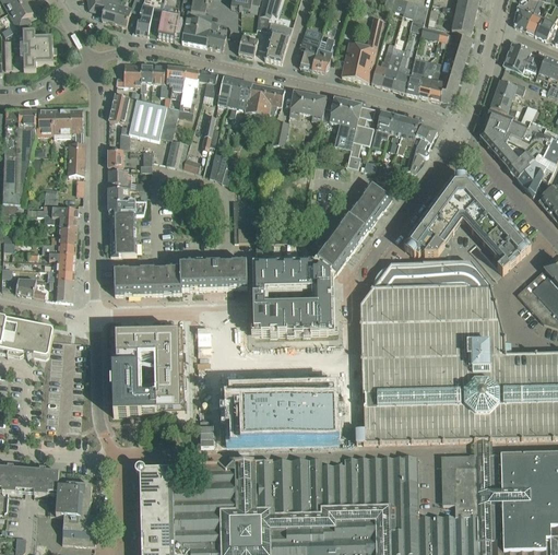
[(25,1),(24,0),(1,0),(8,12),(25,1)]
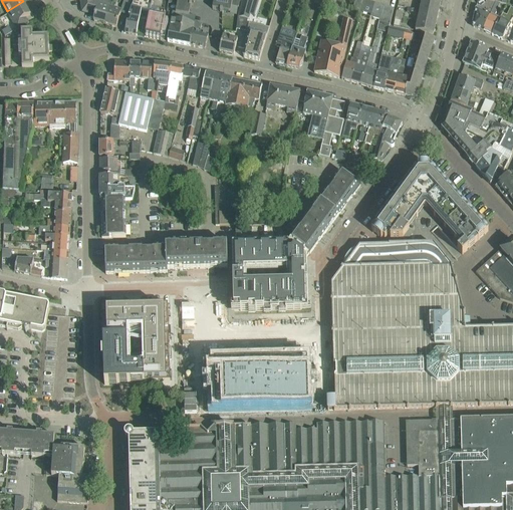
[(79,0),(81,8),(91,0),(79,0)]
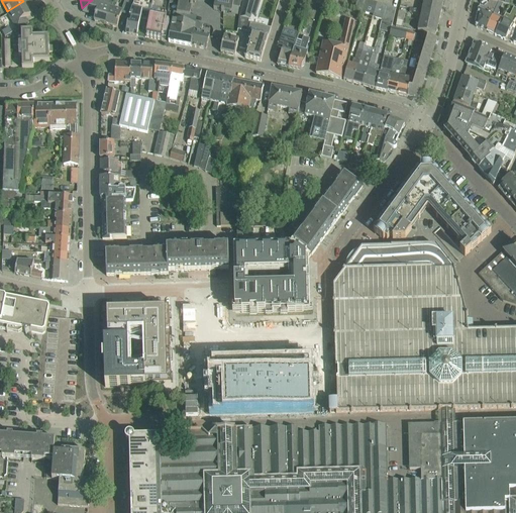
[(105,20),(110,4),(99,0),(92,0),(82,8),(95,12),(94,17),(105,20)]
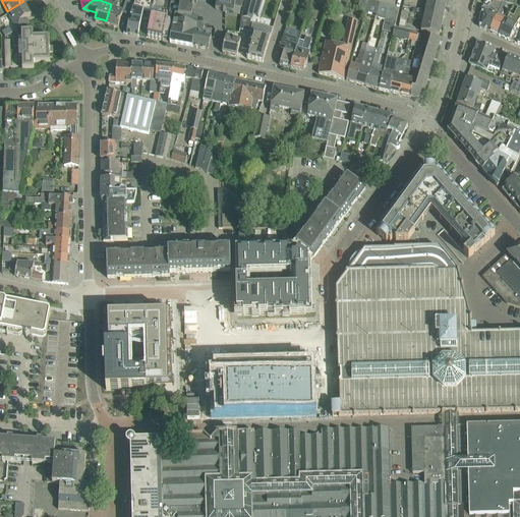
[(152,8),(153,0),(134,0),(132,6),(136,7),(136,5),(142,6),(152,8)]
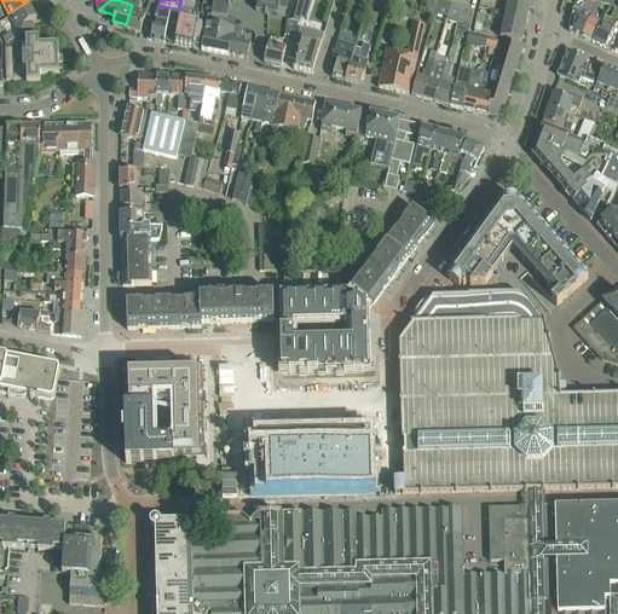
[(201,0),(212,3),(211,11),(213,12),(226,15),(227,5),(230,5),(230,1),(229,1),(229,0),(201,0)]
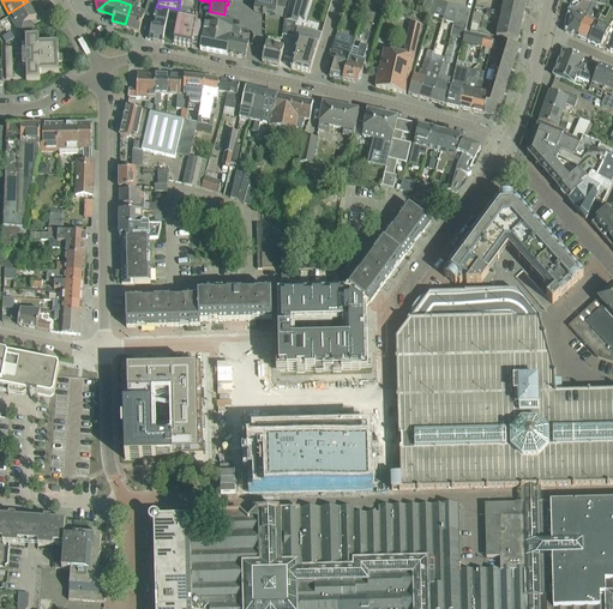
[(262,10),(264,11),(265,8),(274,11),(275,4),(283,5),(284,0),(253,0),(252,6),(262,8),(262,10)]
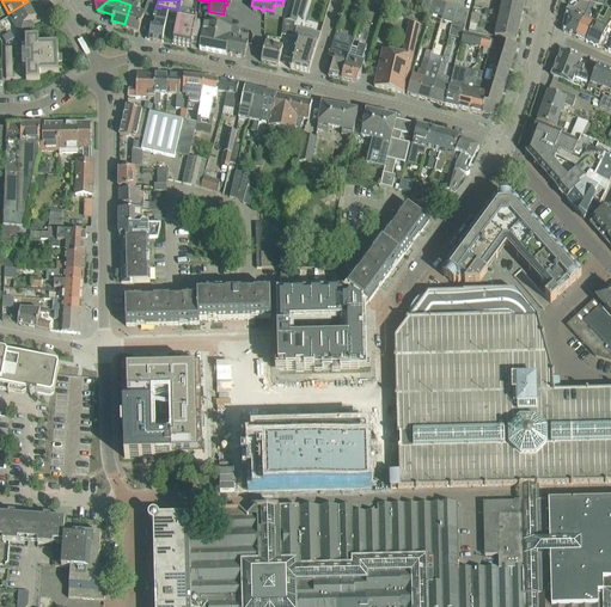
[(287,0),(286,4),(285,17),(294,18),(297,13),(303,14),(306,0),(287,0)]
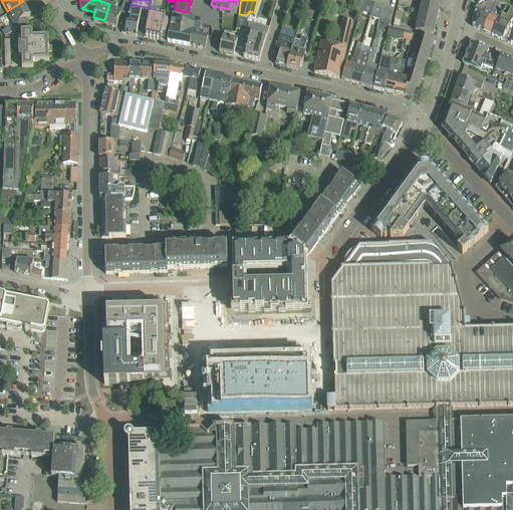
[(378,16),(383,1),(378,0),(373,0),(369,10),(369,13),(378,16)]
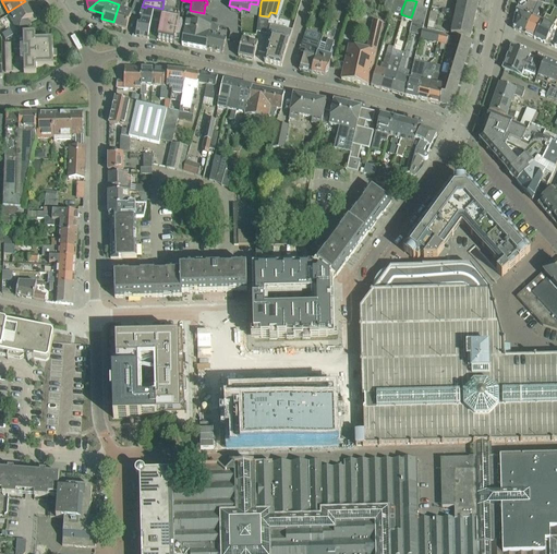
[(474,13),(476,2),(467,0),(457,0),(455,9),(474,13)]
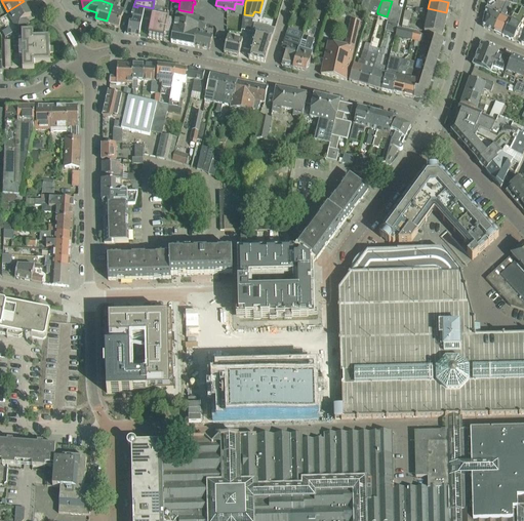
[(499,11),(505,0),(495,0),(490,3),(486,2),(482,22),(483,24),(492,29),(499,11)]
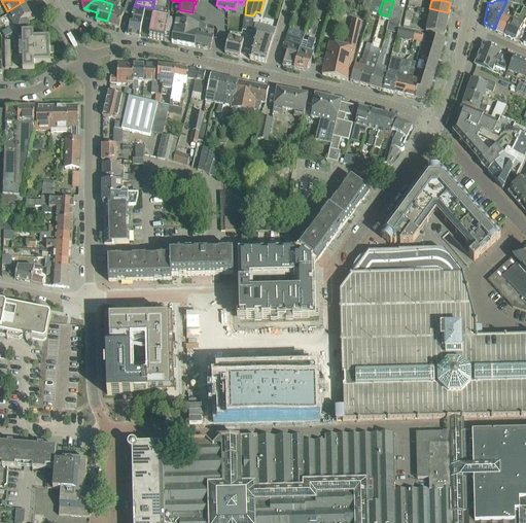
[(503,33),(512,16),(505,13),(510,5),(512,0),(506,0),(501,11),(494,29),(503,33)]
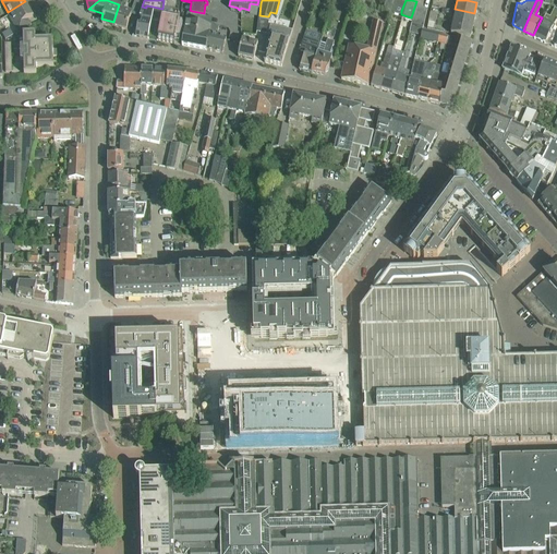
[(32,12),(25,1),(8,12),(17,28),(29,22),(26,15),(32,12)]
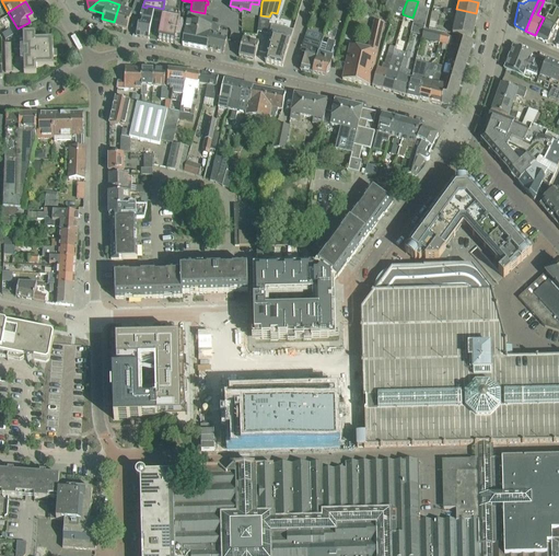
[(423,22),(428,4),(418,1),(412,18),(412,19),(410,24),(409,29),(420,32),(422,27),(422,26),(423,22)]
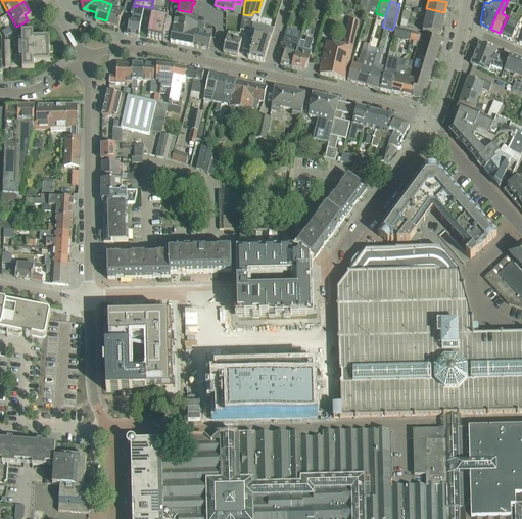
[(510,37),(521,13),(521,10),(521,4),(519,3),(515,12),(510,9),(508,16),(500,33),(510,37)]
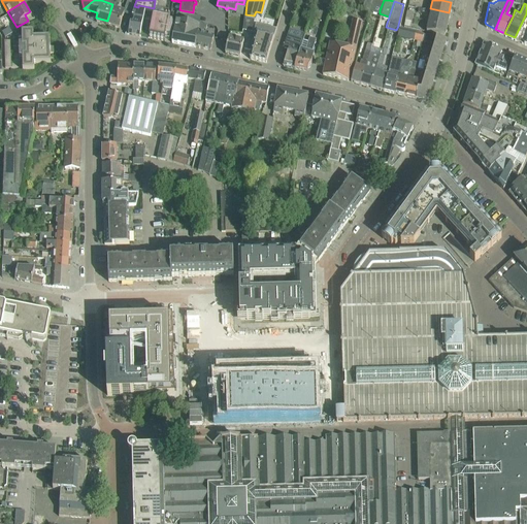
[(119,25),(122,14),(124,7),(112,4),(107,21),(119,25)]
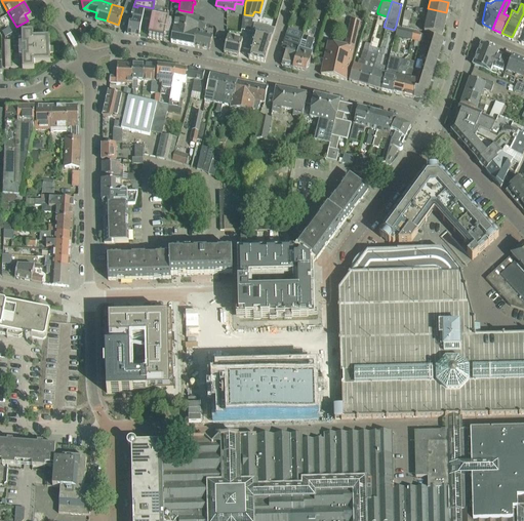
[(138,33),(144,6),(137,5),(137,7),(133,6),(130,12),(133,13),(131,22),(129,21),(127,31),(138,33)]
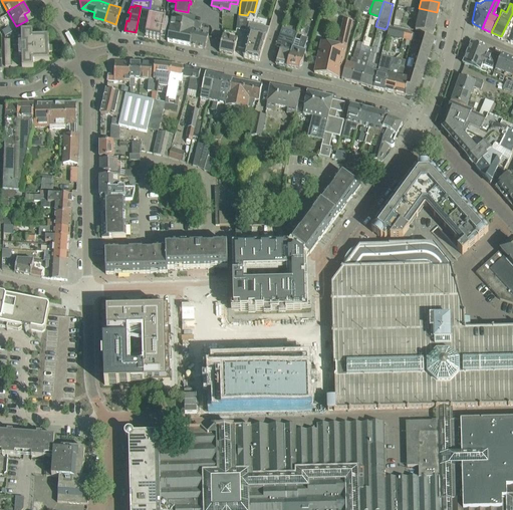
[(435,22),(437,12),(419,8),(416,18),(435,22)]
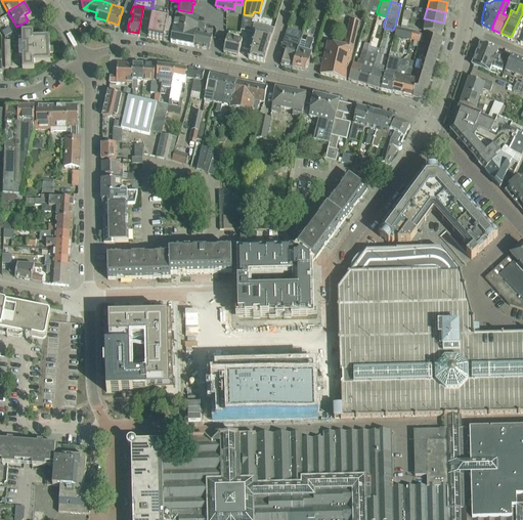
[(151,10),(147,35),(163,38),(164,31),(168,32),(171,19),(167,18),(167,16),(166,16),(167,13),(151,10)]
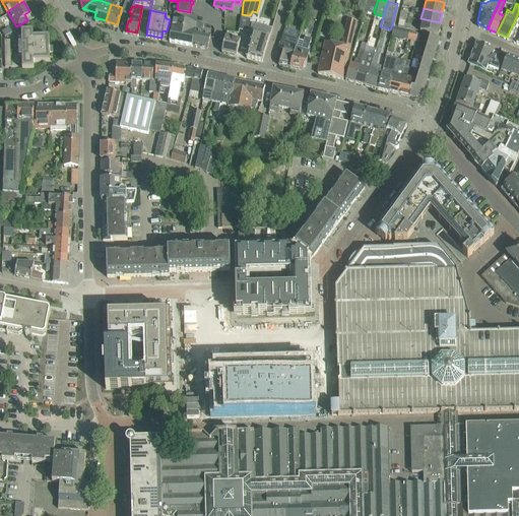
[(247,27),(250,15),(242,14),(240,13),(238,25),(247,27)]
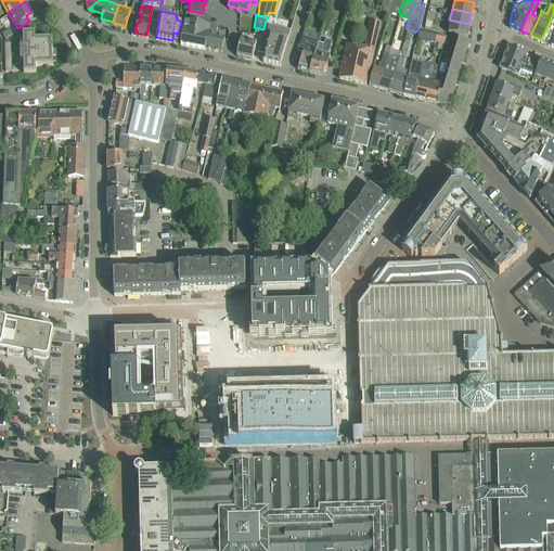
[(553,14),(541,39),(550,43),(553,45),(553,14)]
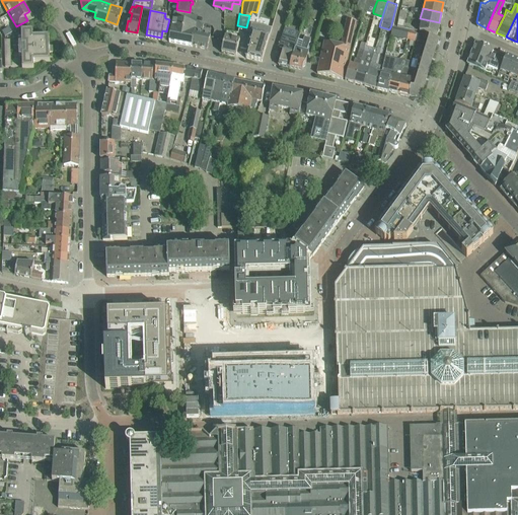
[(185,18),(172,16),(171,16),(168,39),(191,44),(195,28),(194,28),(195,20),(185,18)]
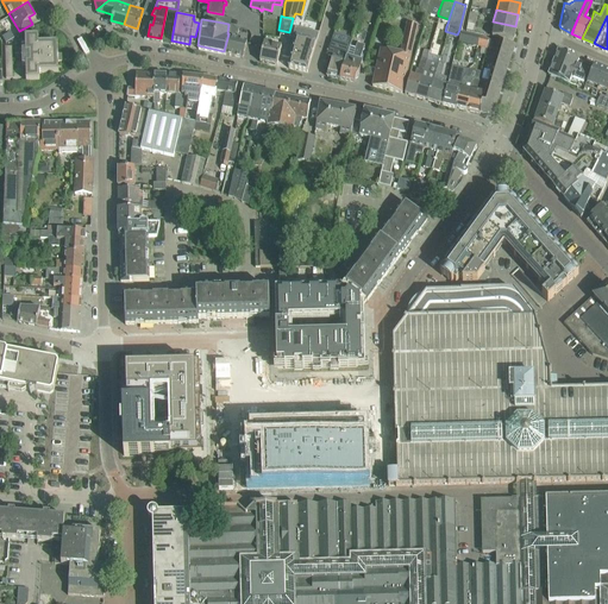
[(401,89),(403,77),(417,21),(407,19),(400,46),(390,44),(389,48),(380,45),(376,60),(371,82),(401,89)]
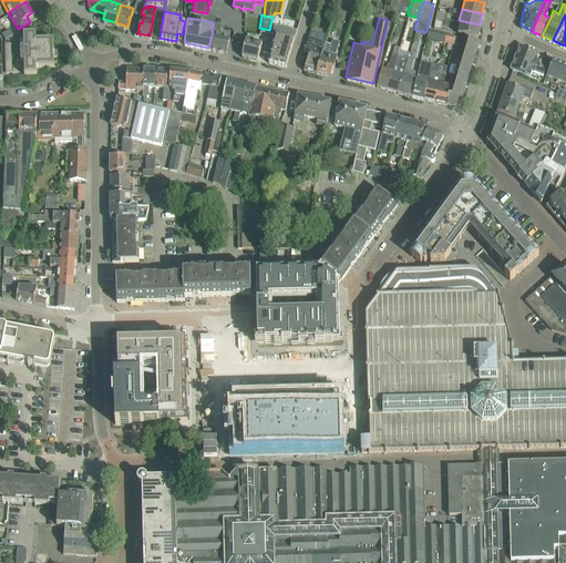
[(477,34),(480,24),(459,20),(458,30),(477,34)]
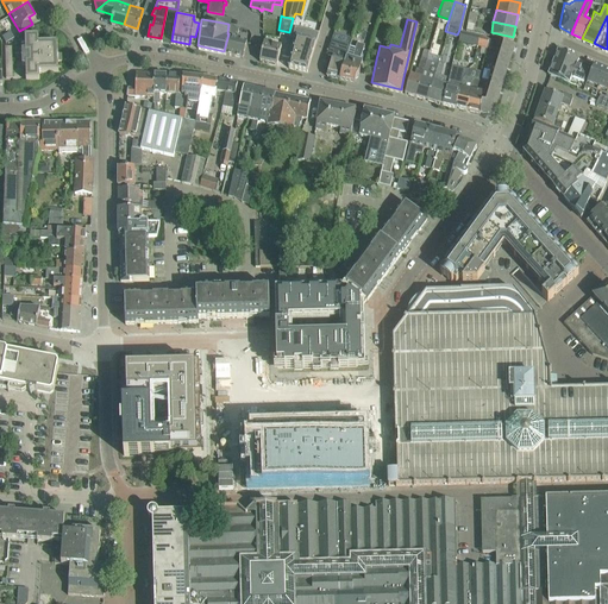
[(245,43),(246,37),(239,36),(234,35),(234,32),(237,32),(238,25),(229,23),(229,24),(227,33),(229,33),(224,51),(242,55),(243,54),(245,43)]
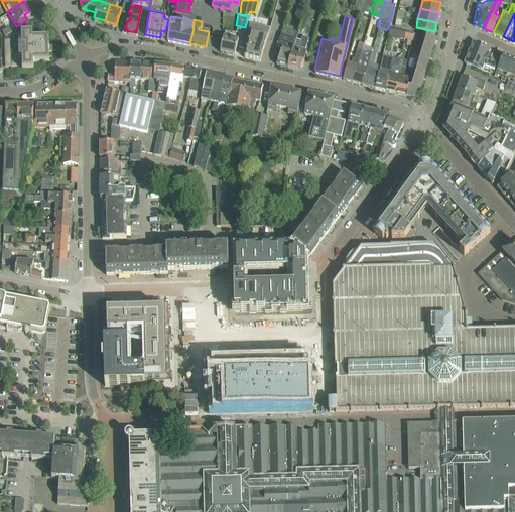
[(259,57),(268,30),(260,28),(261,23),(252,21),(244,54),(259,57)]
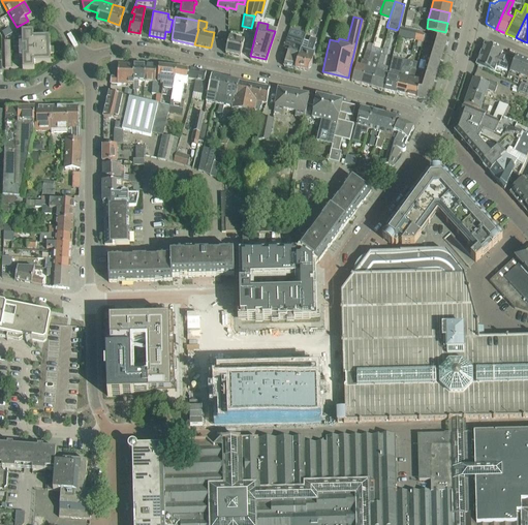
[(413,37),(415,29),(406,27),(404,35),(413,37)]
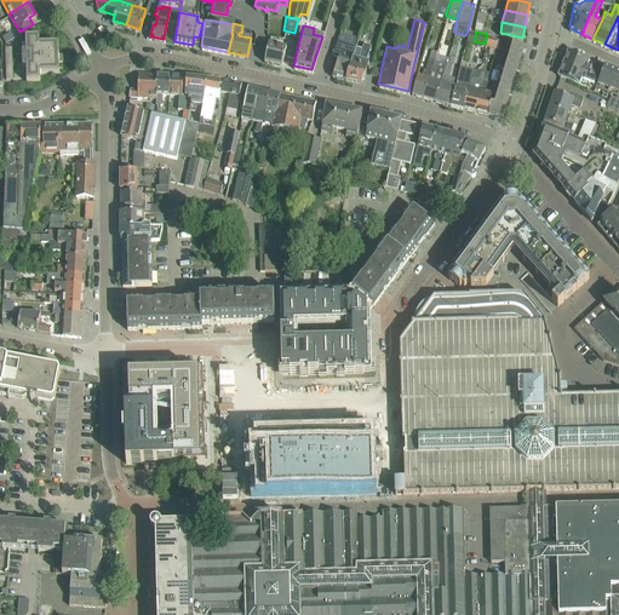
[(24,34),(26,78),(39,78),(39,70),(58,70),(58,58),(62,58),(61,51),(58,51),(58,40),(38,40),(38,33),(24,34)]
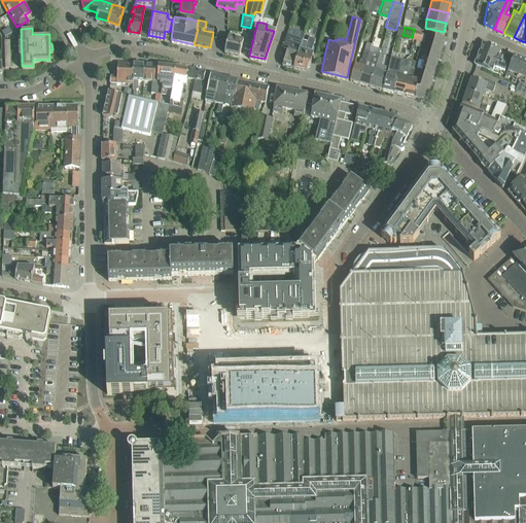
[(420,39),(421,38),(422,30),(414,29),(412,37),(420,39)]
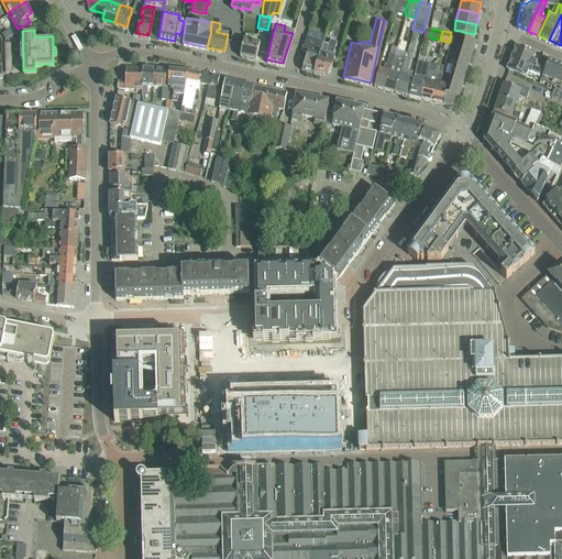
[(451,32),(450,41),(458,42),(459,36),(459,34),(451,32)]
